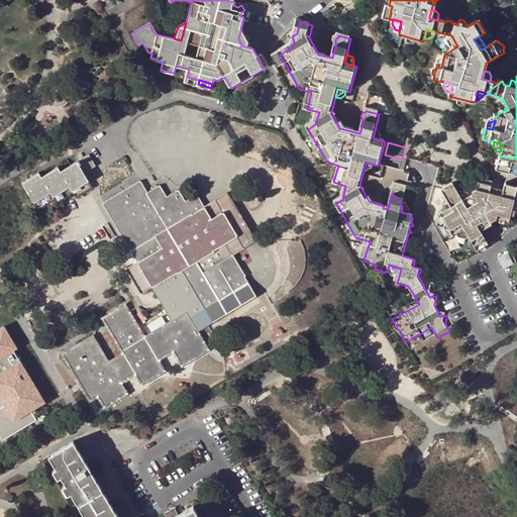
[(39,175),(23,185),(34,204),(52,194),(55,199),(71,189),(73,193),(90,183),(85,175),(96,168),(89,157),(62,174),(59,169),(42,179),(39,175)]
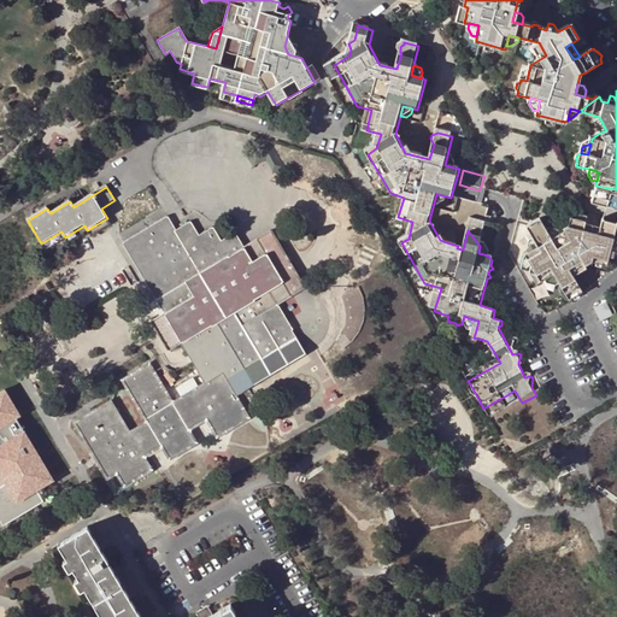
[(609,259),(616,253),(616,242),(615,238),(616,227),(601,222),(600,229),(598,236),(583,233),(586,224),(580,217),(573,215),(568,231),(562,235),(552,241),(547,233),(541,222),(530,228),(528,229),(535,240),(540,248),(530,253),(527,256),(523,270),(538,275),(542,282),(546,281),(554,275),(559,283),(570,301),(573,300),(579,297),(582,294),(574,277),(587,270),(585,268),(592,263),(607,266),(609,259)]
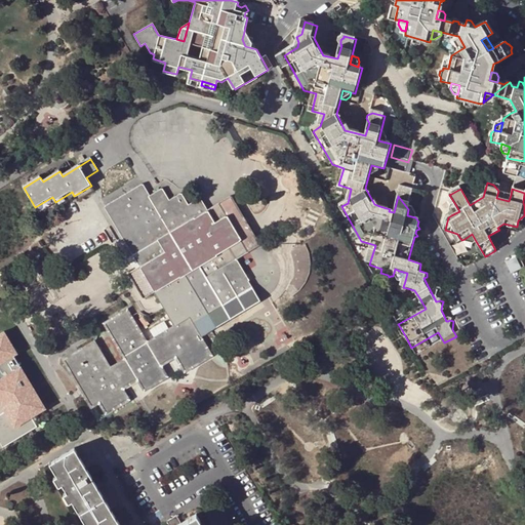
[(91,186),(74,196),(76,198),(79,202),(95,193),(91,186)]
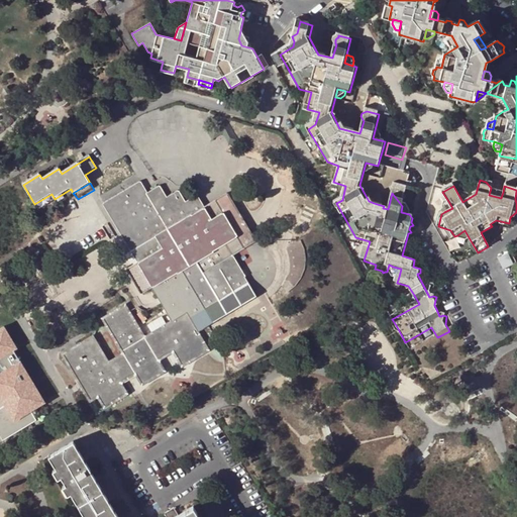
[(147,195),(140,183),(105,205),(139,264),(128,271),(142,294),(153,288),(174,322),(193,311),(204,330),(256,297),(233,257),(256,243),(227,195),(204,208),(197,196),(186,203),(179,192),(167,199),(160,188),(147,195)]
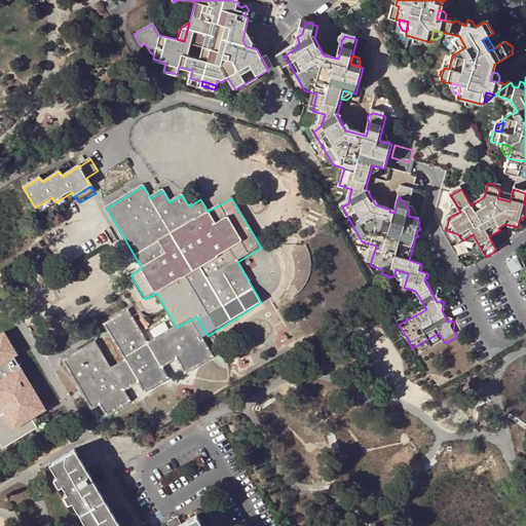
[(399,196),(409,210),(414,190),(402,187),(399,196)]
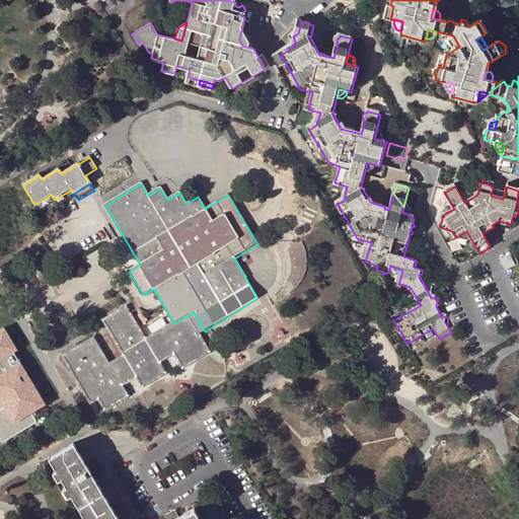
[(505,193),(493,189),(491,196),(503,199),(505,193)]
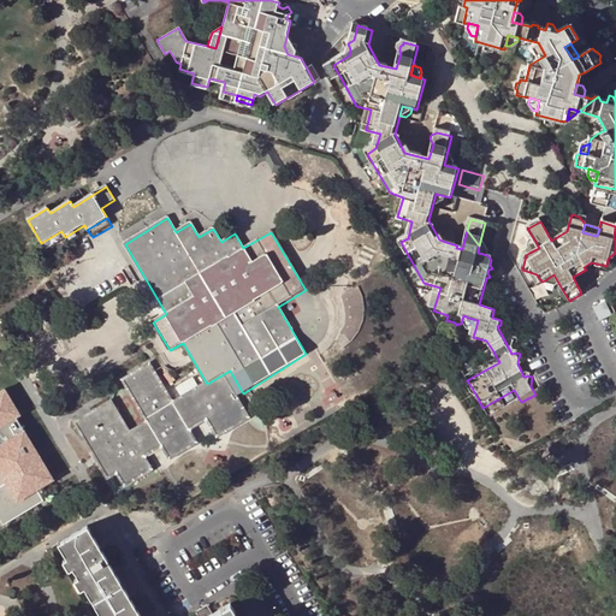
[(69,244),(89,232),(87,230),(84,225),(65,237),(66,240),(69,244)]
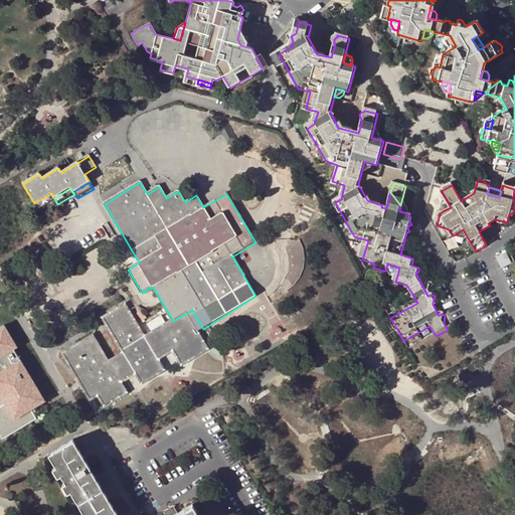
[(457,194),(461,201),(469,196),(467,194),(461,192),(457,194)]
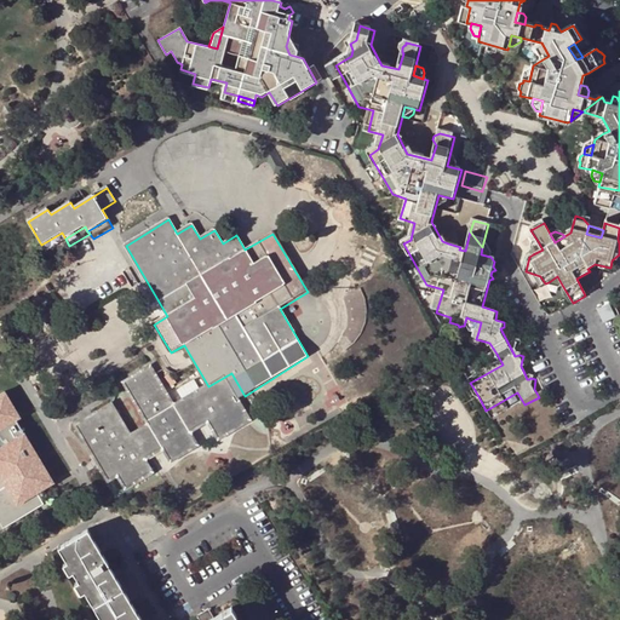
[(41,245),(46,253),(67,241),(65,239),(62,233),(41,245)]
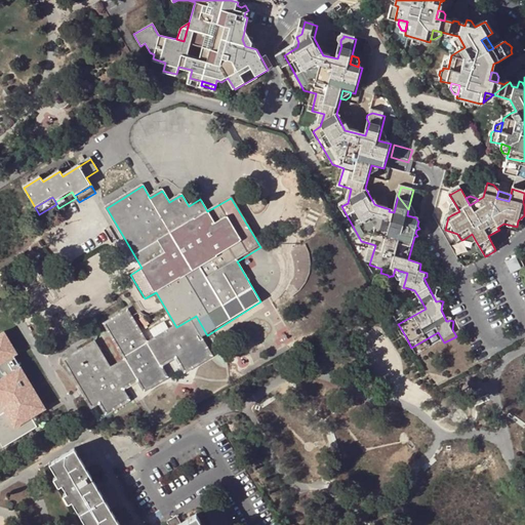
[(449,212),(451,215),(459,211),(455,204),(450,207),(449,212)]
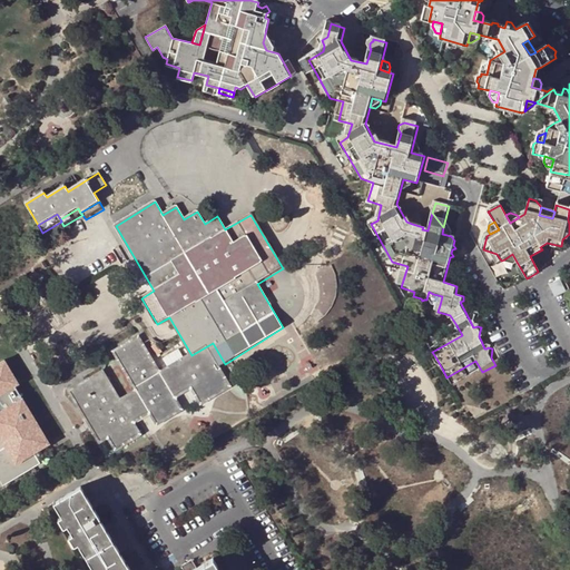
[(512,265),(517,262),(512,254),(504,259),(507,263),(512,265)]
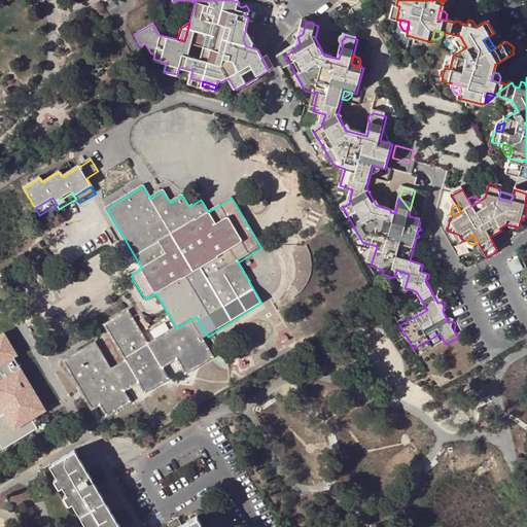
[(407,282),(409,274),(400,272),(399,276),(402,281),(407,282)]
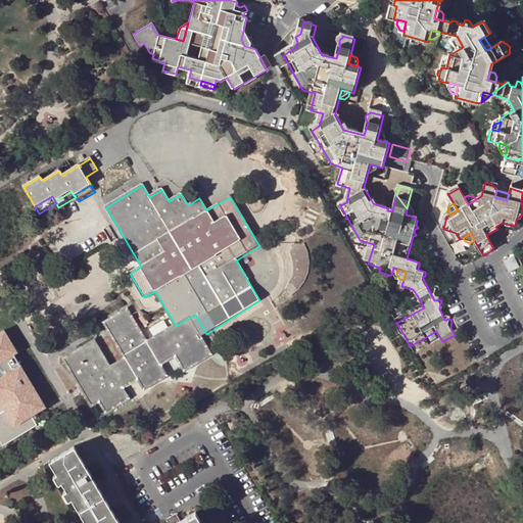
[(422,277),(434,300),(438,299),(431,287),(432,283),(429,283),(425,276),(422,277)]
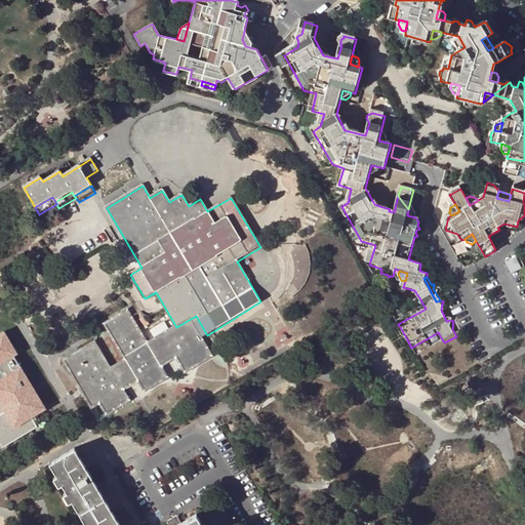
[(128,311),(106,325),(126,360),(111,369),(94,344),(65,362),(92,409),(101,404),(107,414),(130,401),(124,391),(139,381),(146,392),(168,378),(162,368),(177,359),(186,372),(212,357),(202,338),(207,335),(196,316),(176,327),(168,332),(154,340),(148,345),(128,311)]
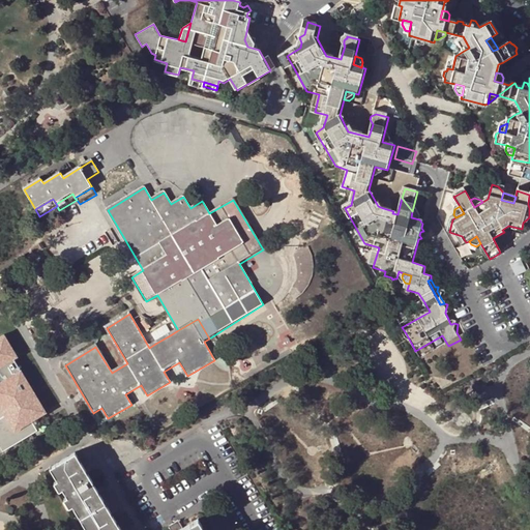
[(147,333),(151,330),(145,322),(141,325),(147,333)]
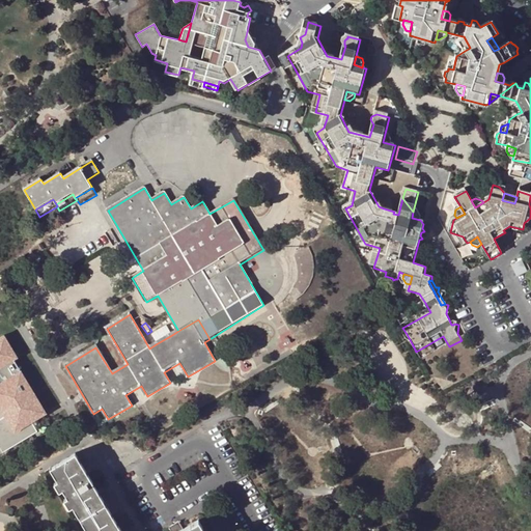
[(151,338),(156,344),(170,336),(167,329),(151,338)]
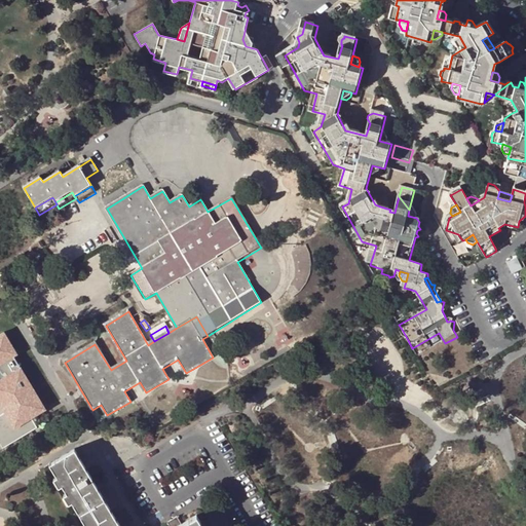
[(0,444),(2,448),(37,427),(31,417),(44,409),(13,357),(16,354),(4,333),(0,334),(0,444)]
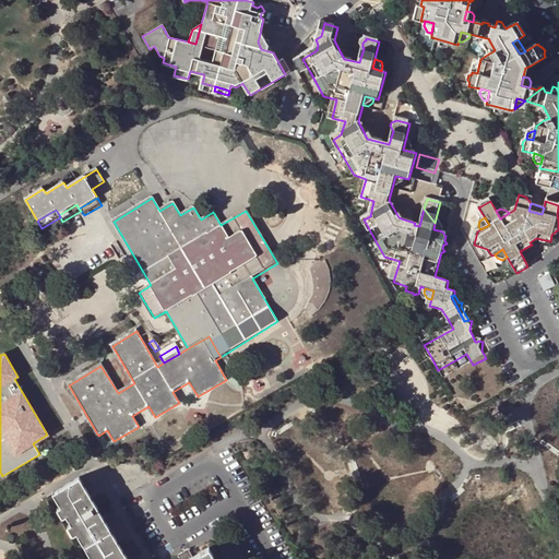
[(213,558),(207,549),(192,558),(187,550),(177,557),(178,558),(126,558),(78,478),(51,495),(59,507),(56,510),(61,519),(64,516),(70,525),(67,527),(71,536),(75,534),(90,558),(213,558)]
